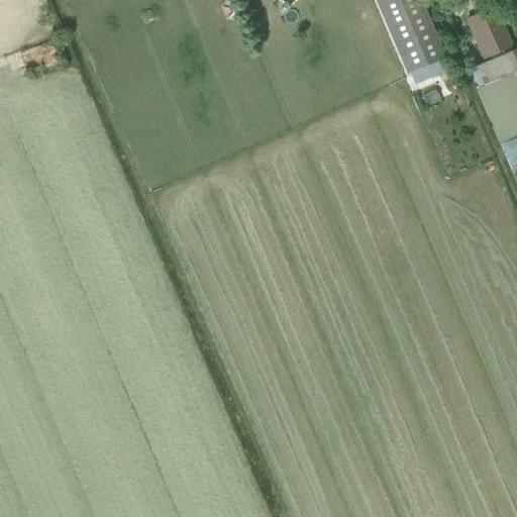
[(441,59),(443,58),(418,0),(374,0),(406,74),(409,73),(441,59)]
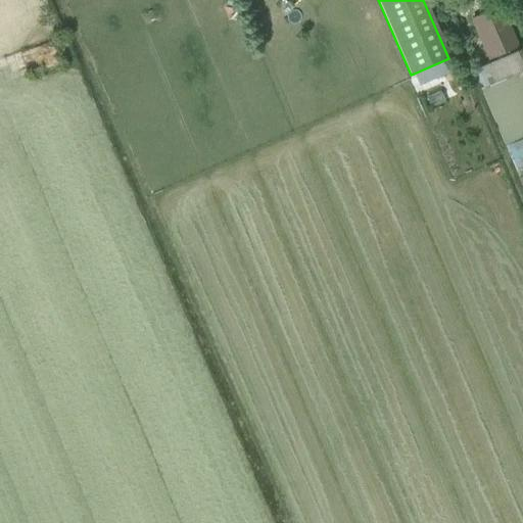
[(498,8),(471,20),(487,59),(516,47),(498,8)]
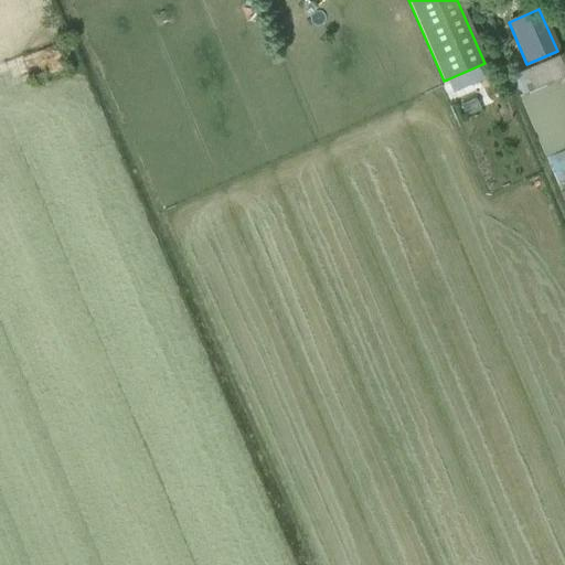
[(564,50),(512,74),(521,95),(564,76),(564,50)]
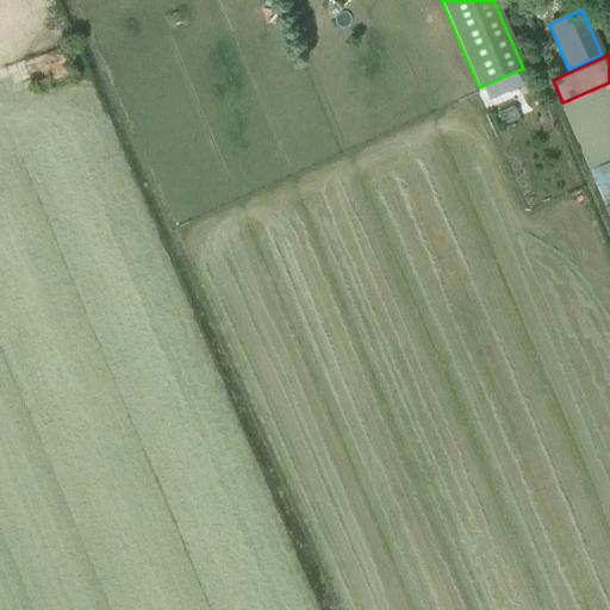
[(521,69),(483,86),(489,100),(527,85),(521,69)]
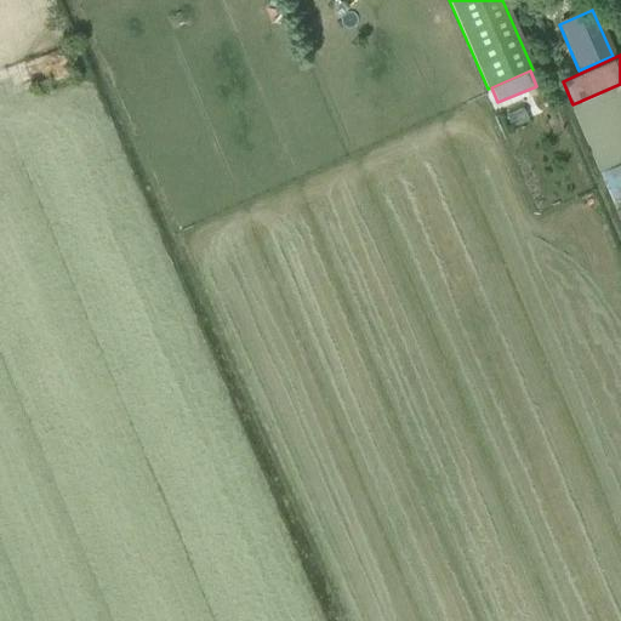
[(599,172),(609,169),(620,163),(620,84),(573,104),(570,106),(599,172)]
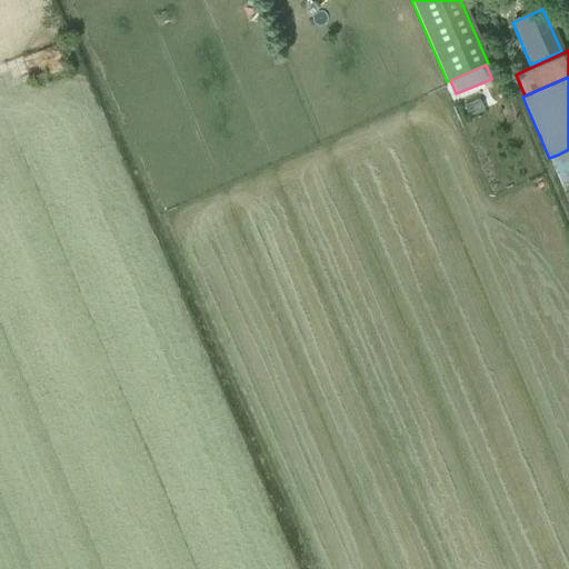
[(568,149),(558,155),(568,179),(568,149)]
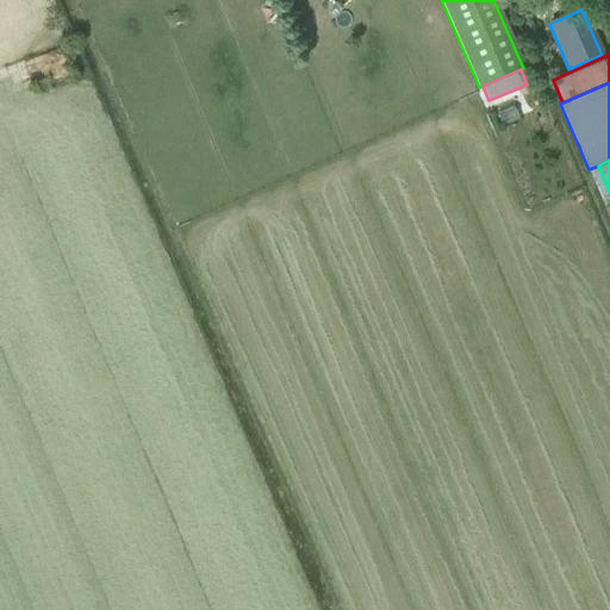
All buildings are outlined.
